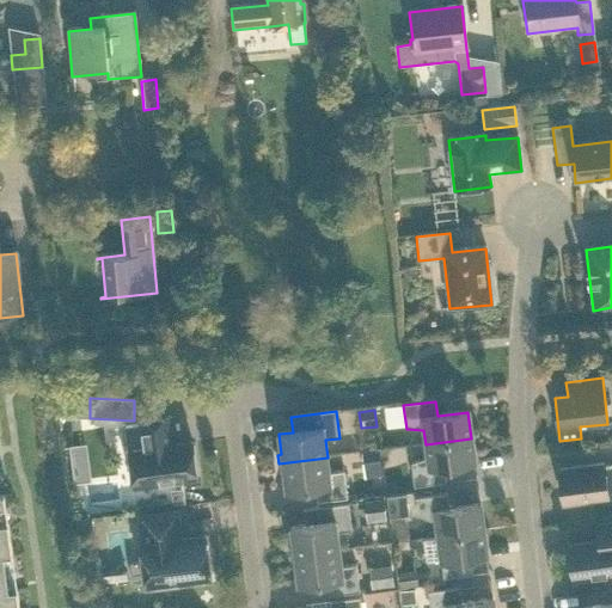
[(140,427),(126,429),(129,453),(127,453),(132,490),(145,489),(197,481),(191,444),(175,447),(170,418),(140,422),(140,427)]
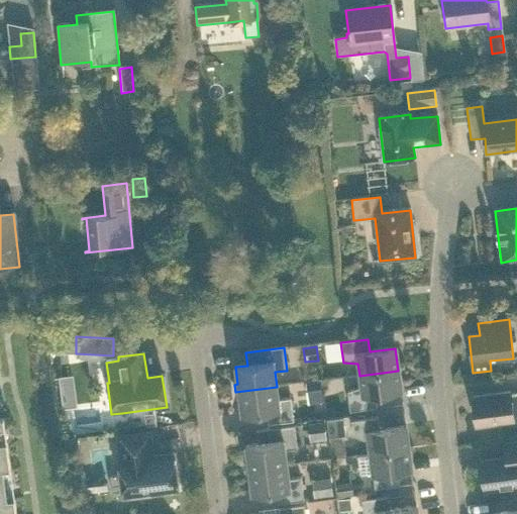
[(398,371),(359,376),(360,388),(347,393),(349,412),(377,409),(375,396),(401,393),(398,371)]
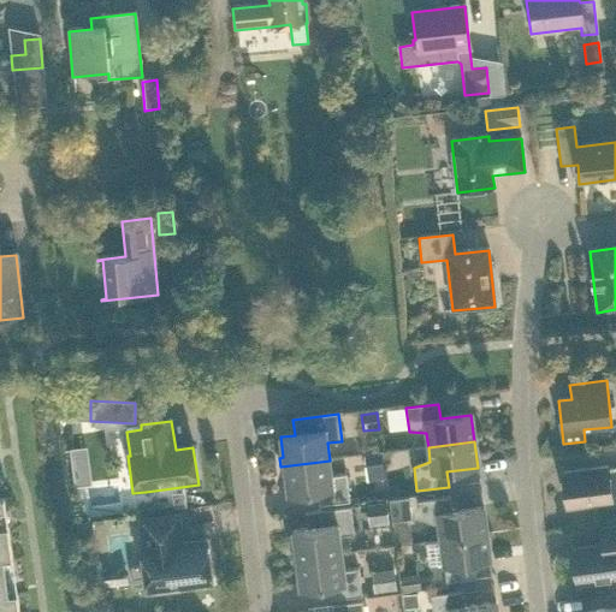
[(384,473),(381,455),(363,457),(366,475),(384,473)]
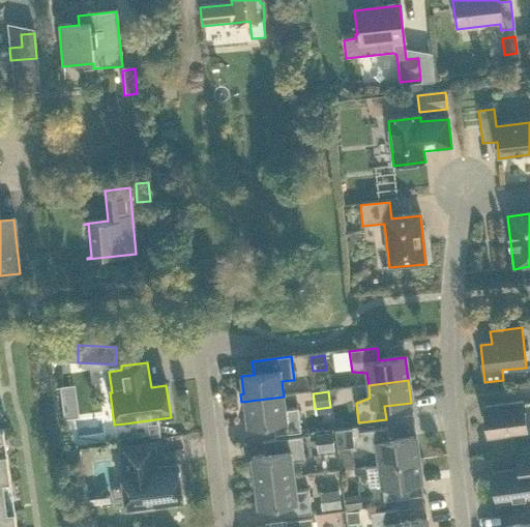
[(284,397),(241,402),(242,409),(245,409),(247,427),(272,423),(274,436),(300,433),(297,409),(285,411),(284,397)]
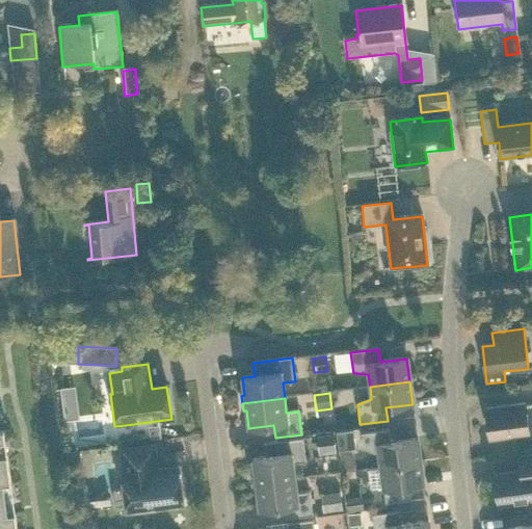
[(485,410),(489,441),(529,435),(525,404),(485,410)]
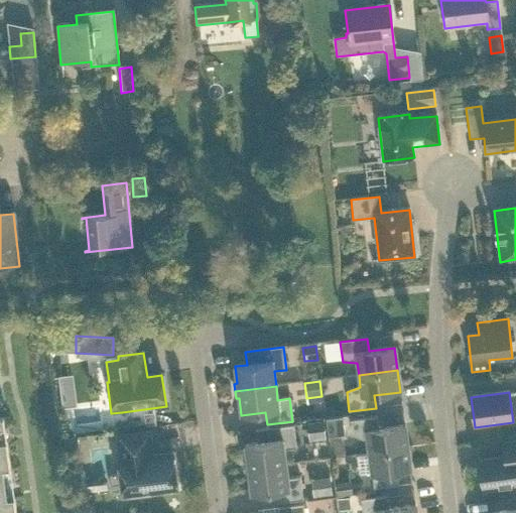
[(145,427),(155,426),(154,413),(144,415),(145,427)]
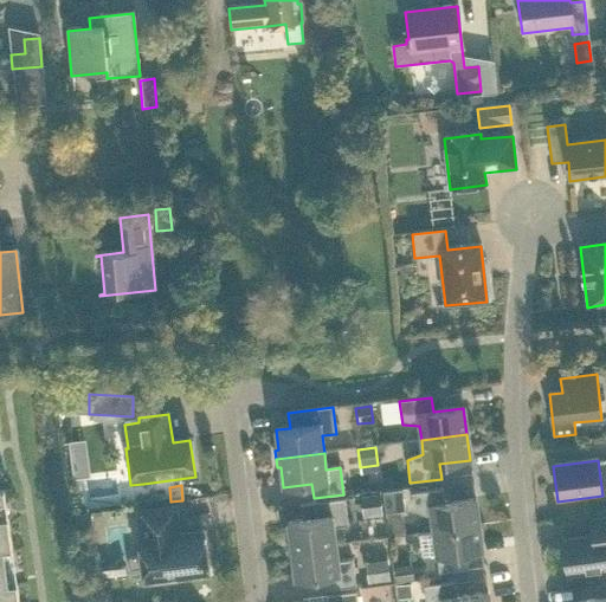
[(386,513),(405,511),(403,490),(382,493),(386,513)]
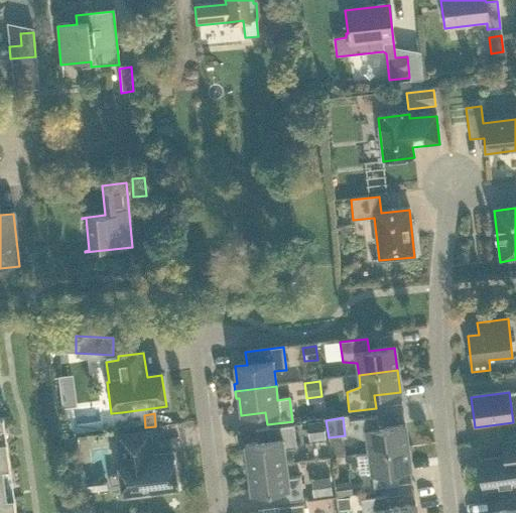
[(350,420),(352,435),(367,441),(369,454),(407,449),(404,426),(379,429),(377,417),(350,420)]
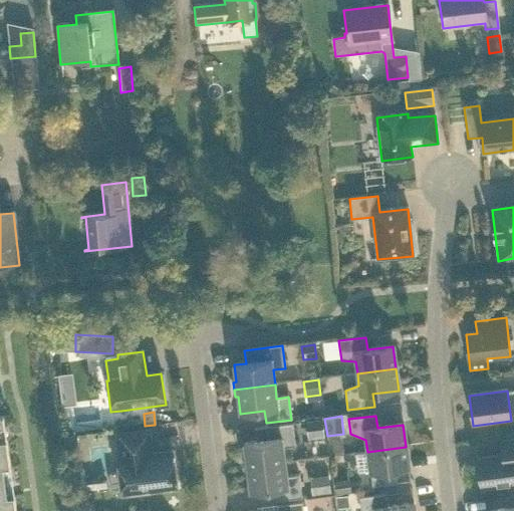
[(0,455),(8,454),(3,417),(0,417),(0,455)]
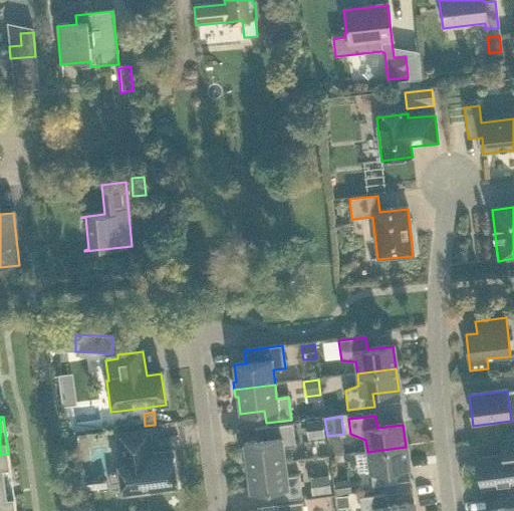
[(308,441),(324,439),(322,419),(305,422),(308,441)]
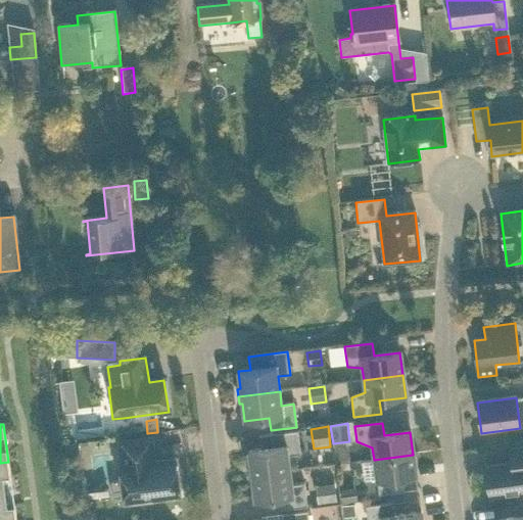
[(248,476),(290,471),(288,457),(300,455),(297,431),(258,436),(260,450),(248,452),(250,469),(247,469),(248,476)]
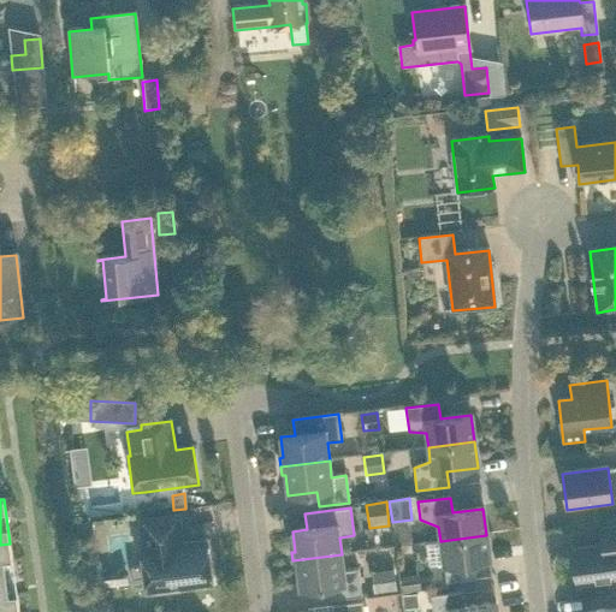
[(212,586),(206,541),(182,545),(178,516),(140,521),(143,548),(142,550),(144,568),(137,568),(134,574),(135,583),(140,588),(147,587),(147,594),(212,586)]
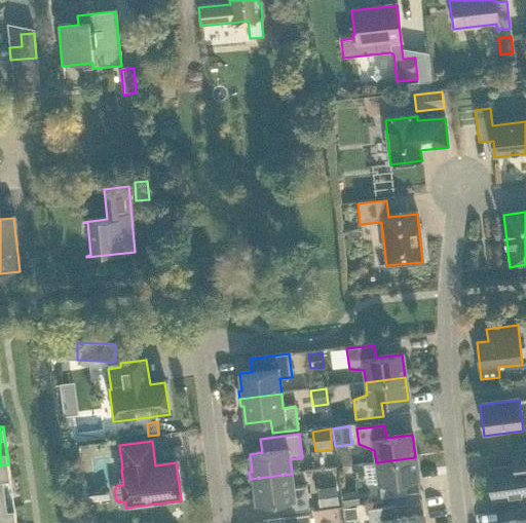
[(488,470),(492,500),(525,496),(525,450),(513,452),(515,467),(488,470)]
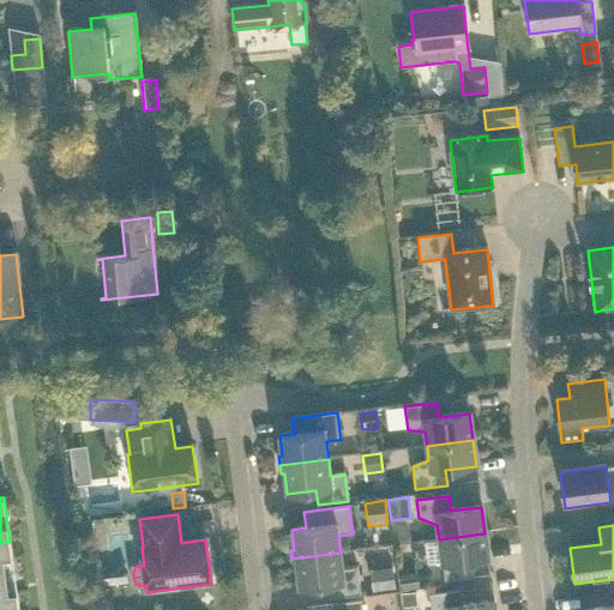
[(474,578),(473,562),(488,560),(485,533),(439,539),(439,541),(423,542),(423,543),(425,543),(427,565),(441,562),(444,581),(474,578)]
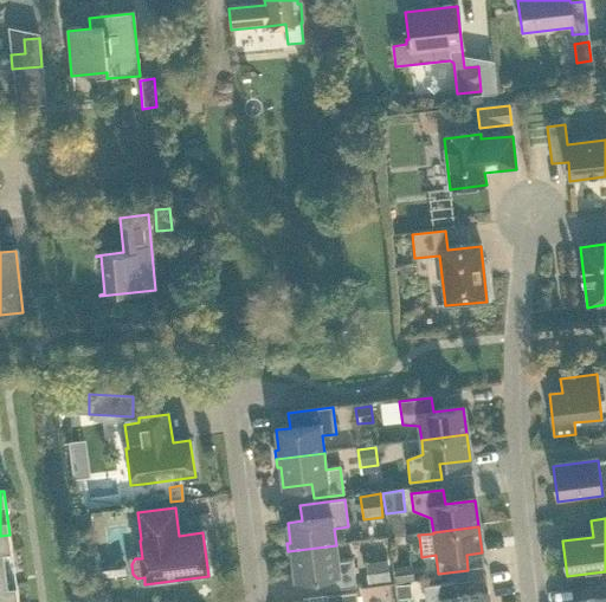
[(19,601),(10,535),(0,536),(0,601),(19,601)]
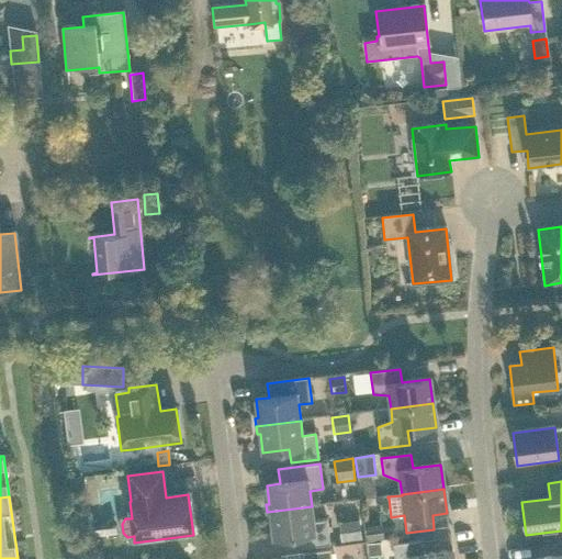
[(312,506),(267,512),(268,521),(271,520),(274,538),(300,535),(302,549),(330,546),(327,521),(314,522),(312,506)]
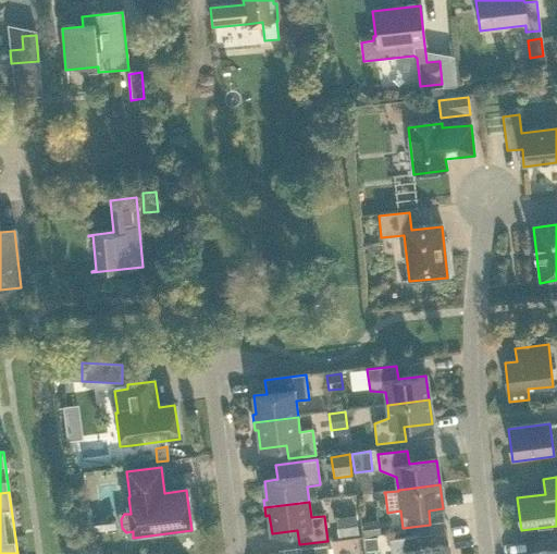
[(358,536),(356,517),(335,519),(338,539),(358,536)]
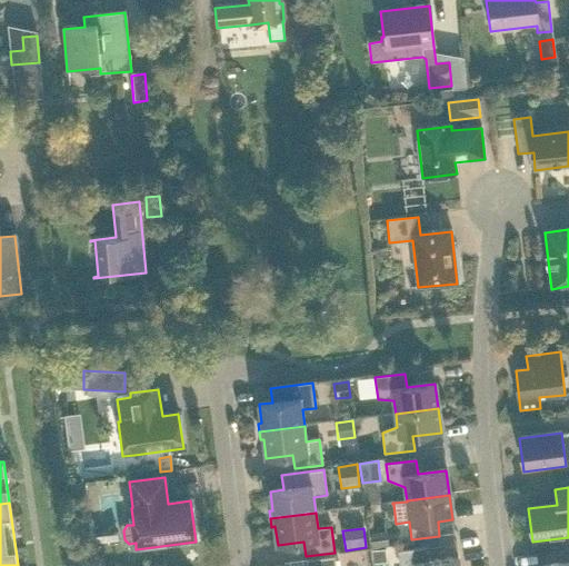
[(370,535),(372,548),(389,546),(388,533),(370,535)]
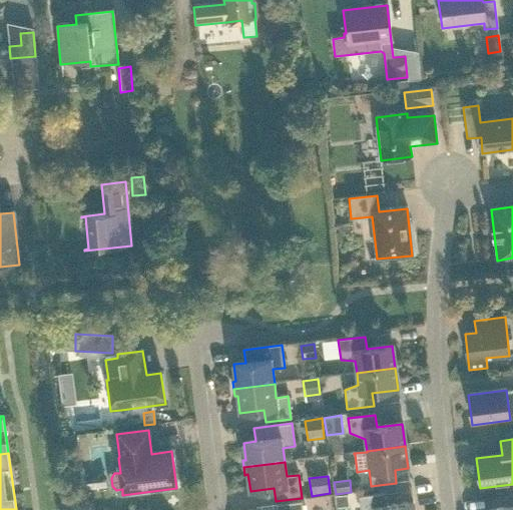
[(413,509),(413,503),(387,506),(385,494),(359,497),(360,509),(413,509)]
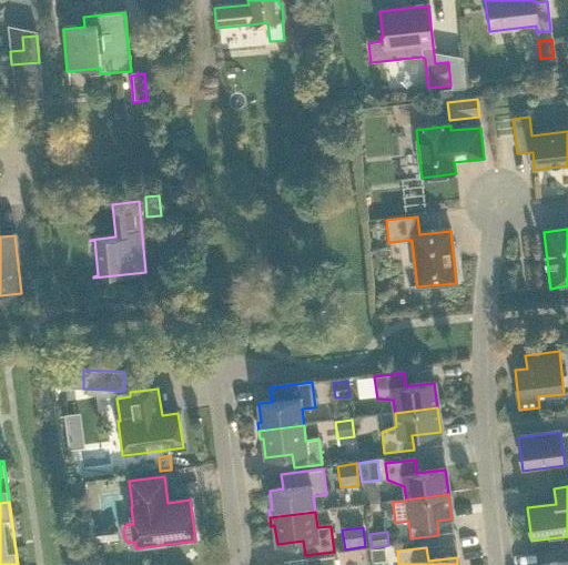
[(385,548),(371,551),(373,564),(386,562),(385,548)]
